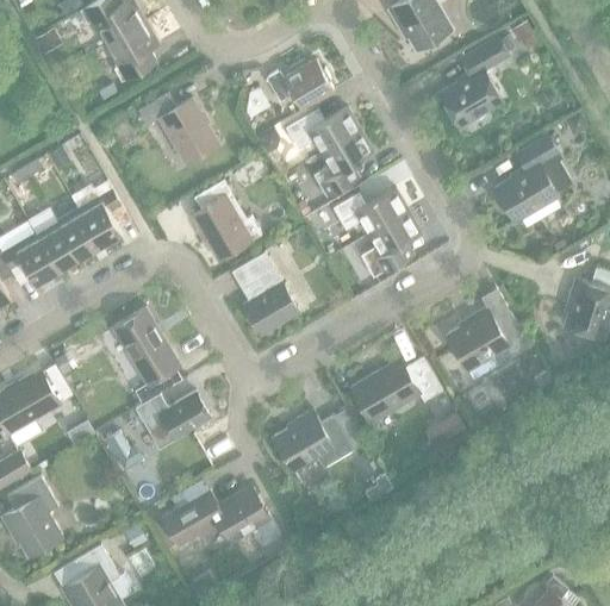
[(104,45),(145,22),(132,0),(126,0),(122,4),(119,0),(98,0),(79,12),(87,25),(92,23),(104,45)]
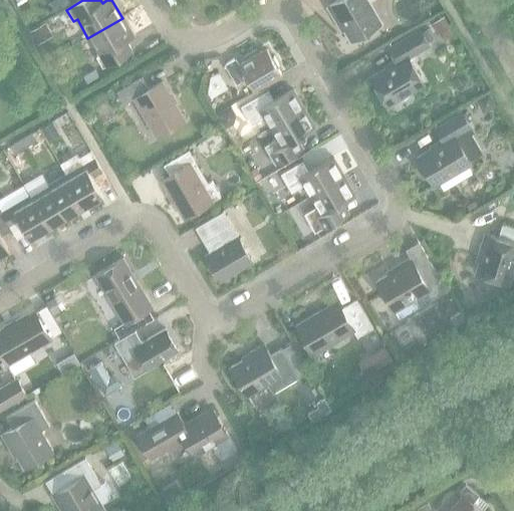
[(344,30),(350,41),(379,25),(367,4),(374,0),(335,0),(337,3),(328,8),(341,31),(344,30)]
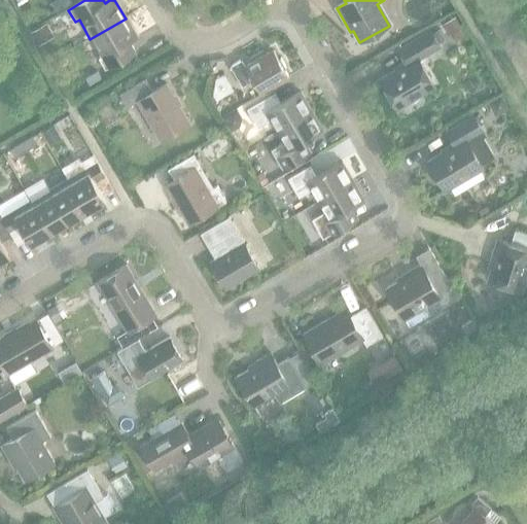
[(126,19),(90,39),(101,58),(98,60),(105,72),(135,55),(129,43),(137,38),(126,19)]
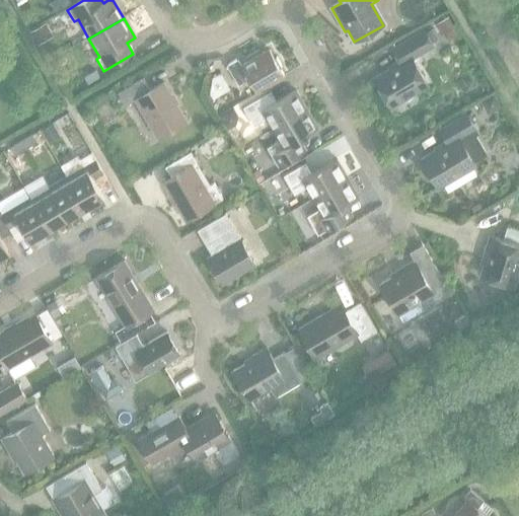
[(374,80),(389,107),(427,86),(412,60),(433,48),(424,32),(391,51),(399,65),(374,80)]
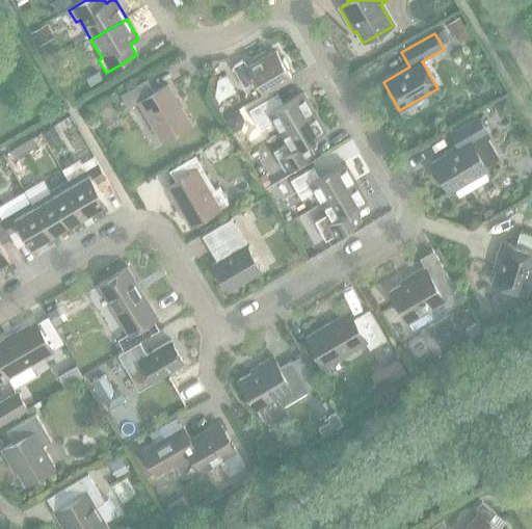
[(283,60),(281,61),(275,53),(247,70),(243,62),(232,69),(244,89),(255,83),(263,97),(291,80),(286,71),(288,70),(283,60)]
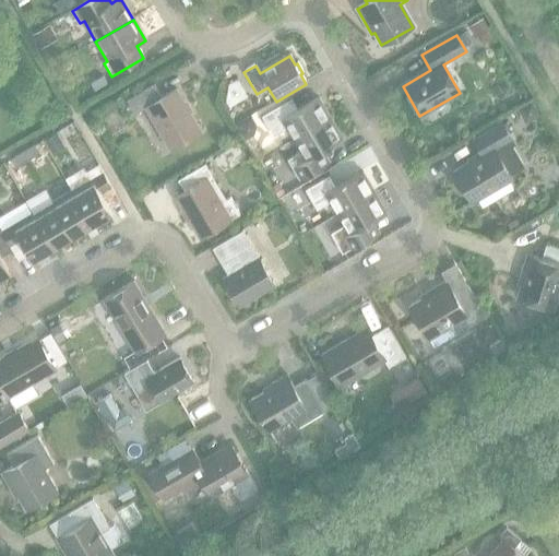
[(176,91),(162,99),(154,86),(127,103),(134,116),(145,109),(169,151),(200,132),(188,111),(186,113),(182,107),(185,106),(176,91)]
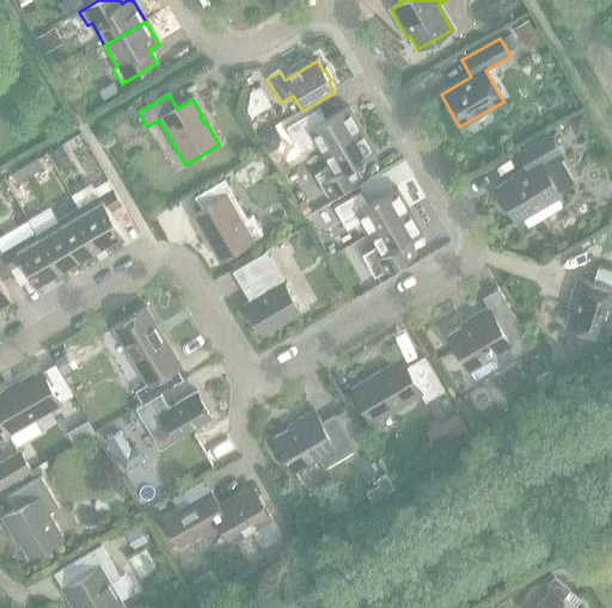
[(322,154),(361,131),(348,109),(320,126),(312,112),(286,129),(299,151),(314,142),(322,154)]
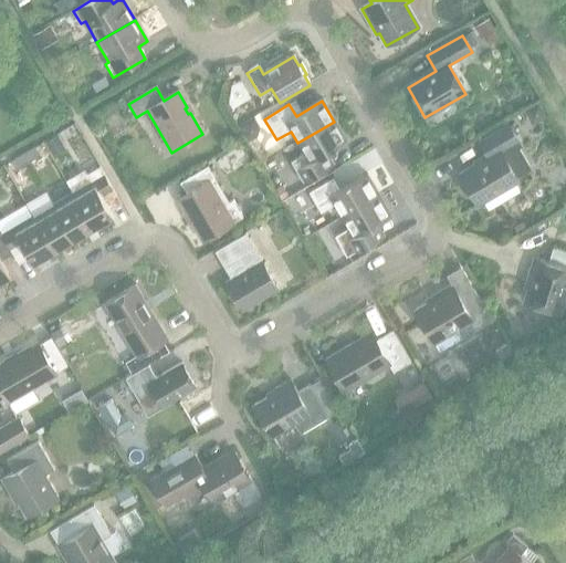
[(236,104),(230,106),(236,115),(241,113),(236,104)]
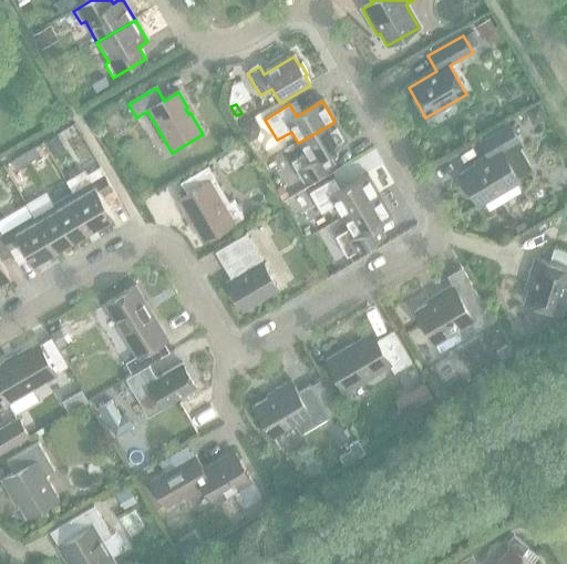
[(334,122),(298,143),(305,155),(290,164),(302,184),(328,170),(321,159),(347,143),(334,122)]
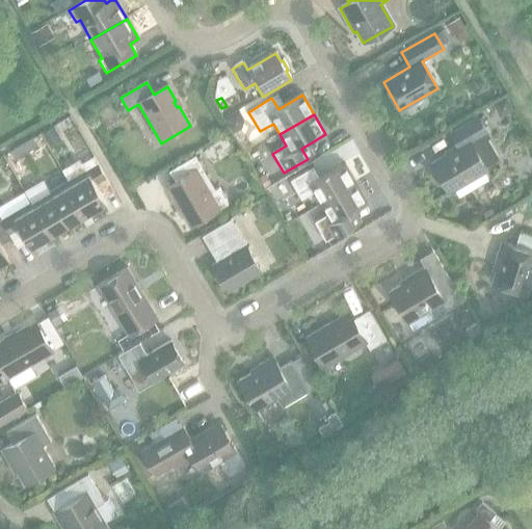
[(431,165),(448,193),(486,170),(484,167),(498,160),(483,136),(486,134),(477,118),(450,135),(458,149),(431,165)]
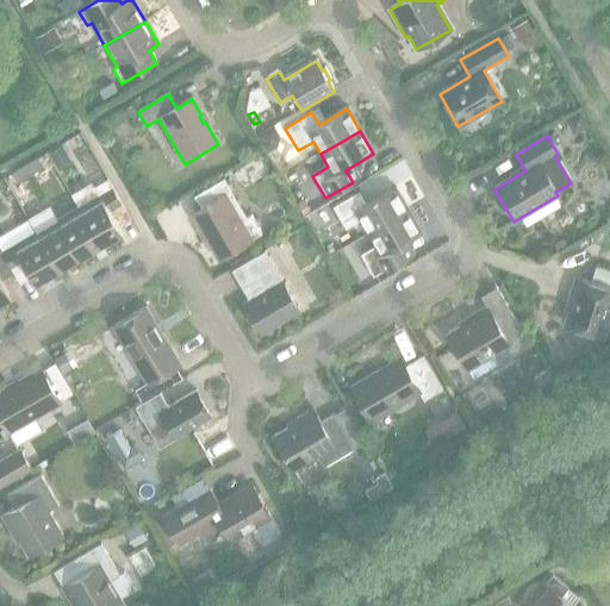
[(24,167),(30,176),(43,169),(37,160),(24,167)]
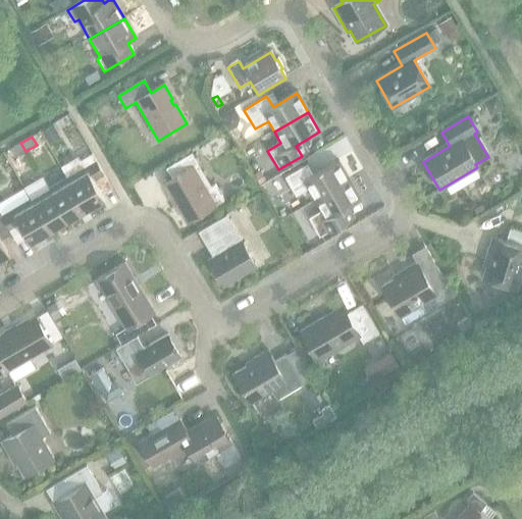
[(14,157),(25,151),(20,143),(9,150),(14,157)]
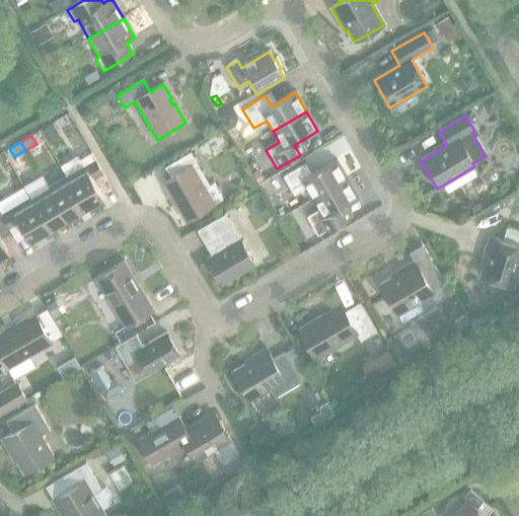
[(66,178),(85,210),(103,199),(97,189),(108,182),(91,154),(79,160),(83,167),(66,178)]
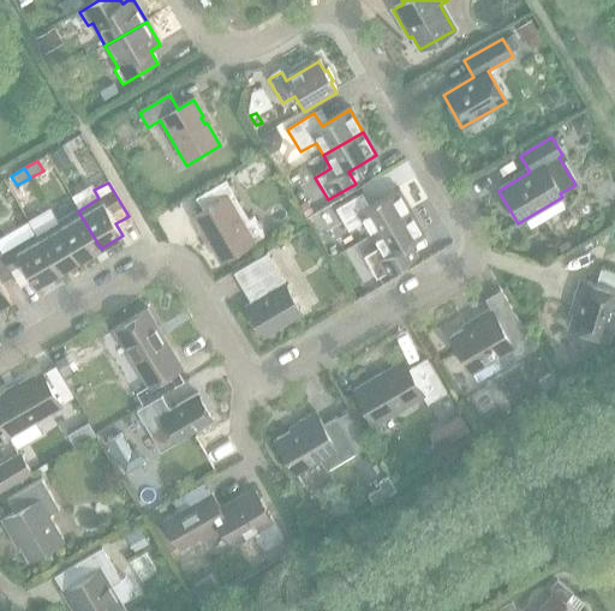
[(252,219),(242,225),(227,198),(232,195),(225,183),(195,199),(202,213),(193,217),(203,234),(206,233),(209,239),(207,240),(220,263),(264,238),(252,219)]
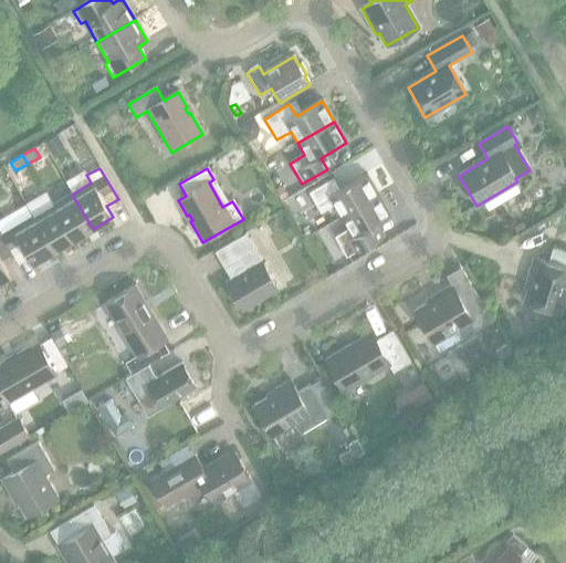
[(342,218),(378,196),(366,175),(339,190),(333,179),(308,194),(321,215),(335,206),(342,218)]
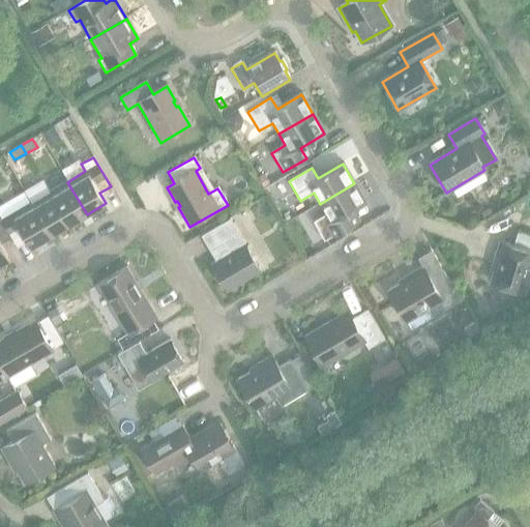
[(68,226),(87,214),(67,182),(49,193),(68,226)]
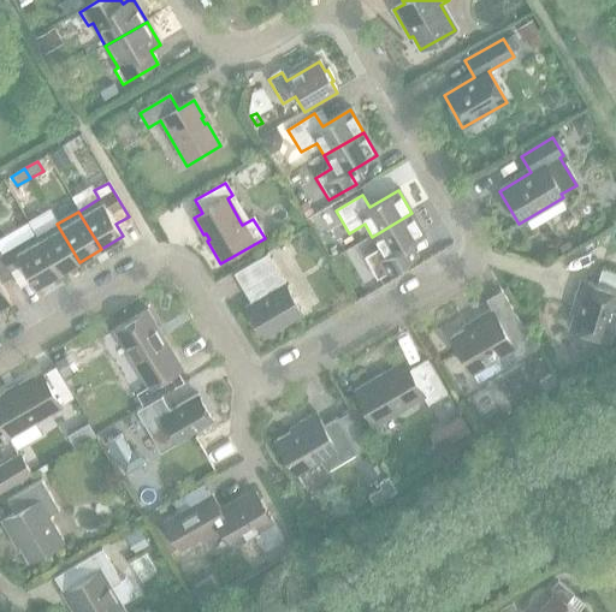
[(412,213),(372,237),(379,249),(363,259),(377,281),(404,265),(396,253),(425,236),(412,213)]
